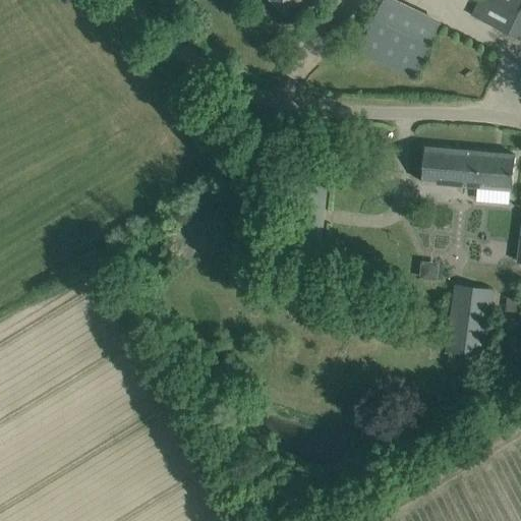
[(272,0),(287,14),(300,0),(272,0)]
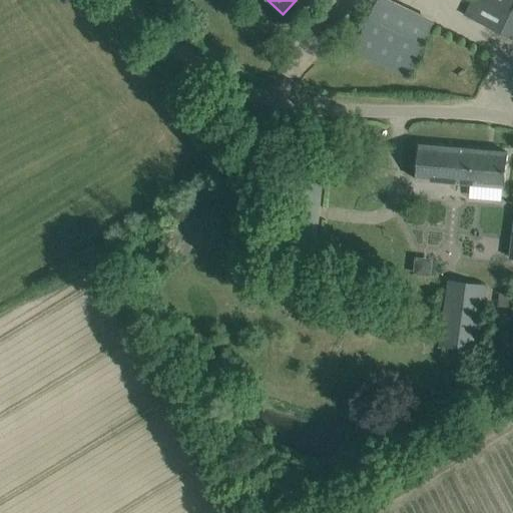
[(433,23),(386,0),(377,0),(353,51),(407,77),(433,23)]
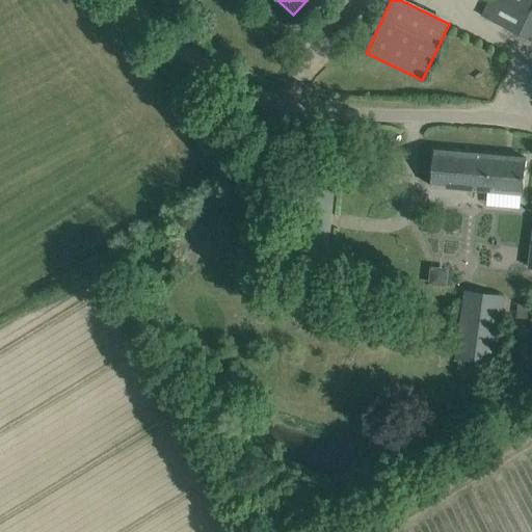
[(531,0),(488,0),(481,16),(531,40),(531,0)]
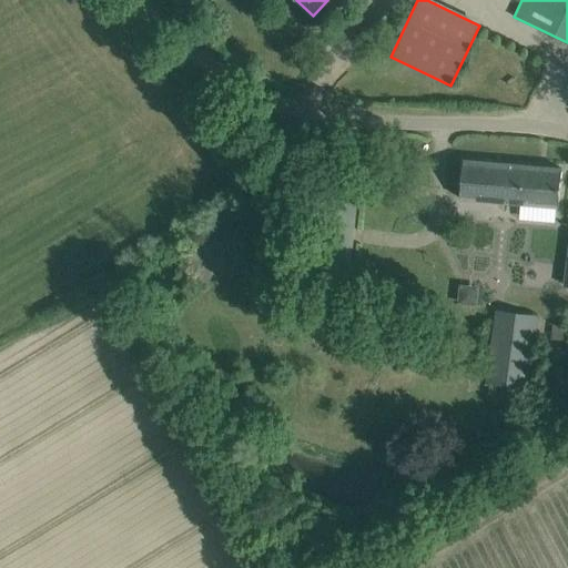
[(561,169),(463,160),(459,199),(558,208),(561,169)]
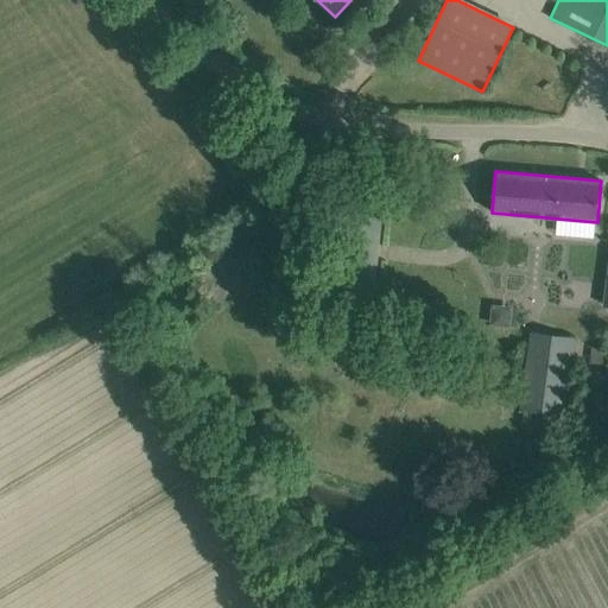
[(564,415),(575,336),(530,330),(520,409),(564,415)]
